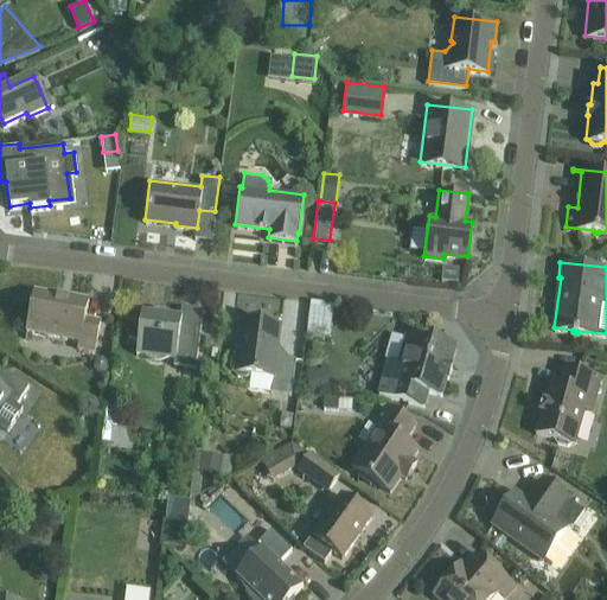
[(68,295),(34,288),(26,329),(78,338),(77,345),(94,349),(100,318),(84,316),(88,297),(69,293),(68,295)]
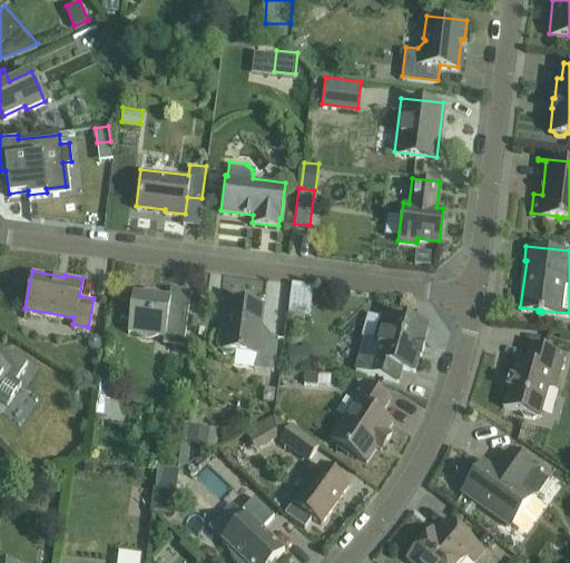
[(293,278),(292,306),(321,308),(322,279),(293,278)]
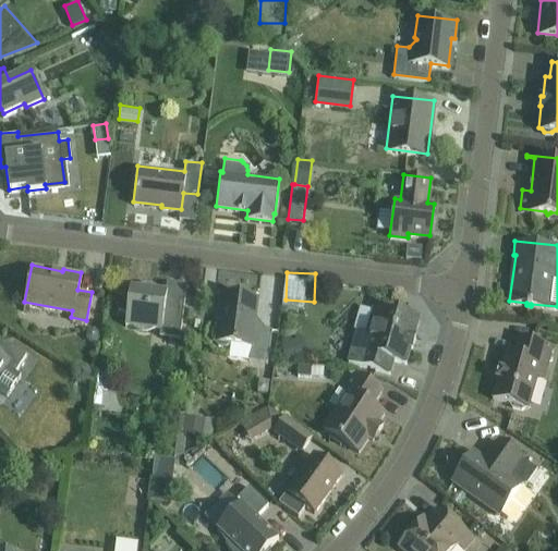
[(160,327),(159,333),(179,337),(186,282),(167,280),(166,286),(130,282),(129,295),(124,294),(118,307),(126,311),(124,322),(134,323),(136,326),(141,328),(145,329),(148,328),(153,326),(160,327)]
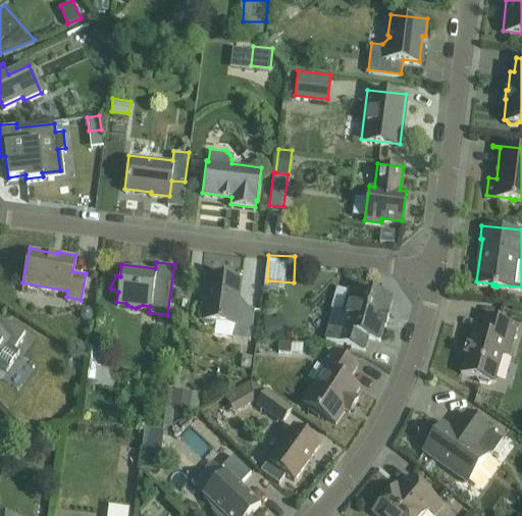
[(235,321),(233,334),(250,337),(254,306),(238,304),(242,277),(207,272),(203,304),(200,306),(199,313),(204,320),(211,321),(214,319),(235,321)]
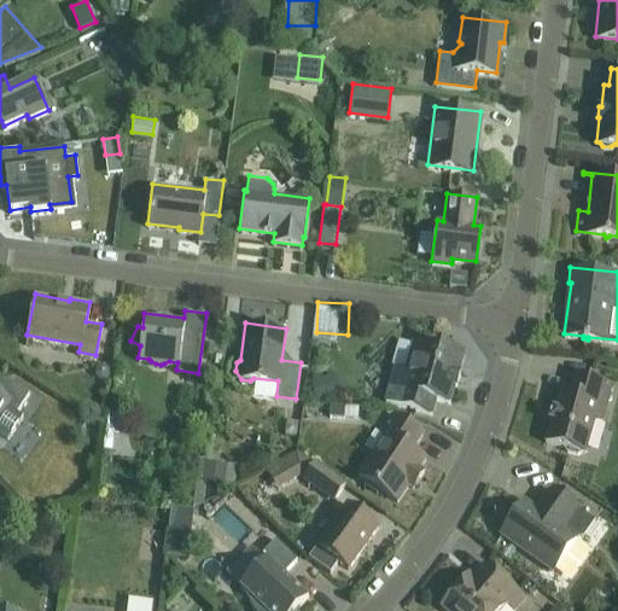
[(395,364),(385,397),(431,411),(435,396),(449,400),(454,383),(455,384),(460,370),(458,370),(464,350),(437,342),(436,345),(413,339),(406,367),(395,364)]
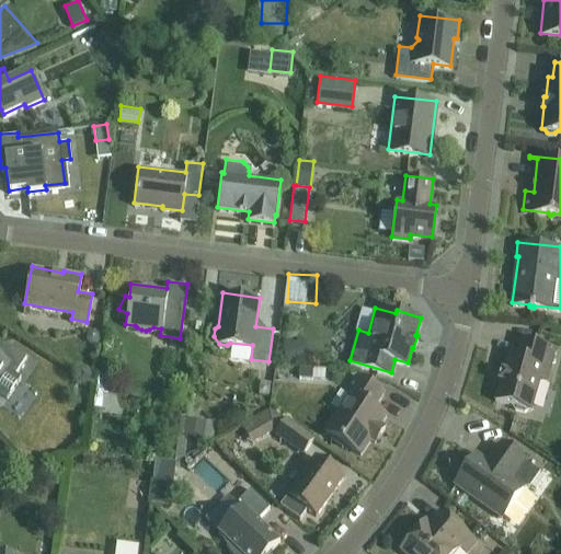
[(88,329),(86,335),(91,341),(99,337),(100,331),(94,326),(88,329)]
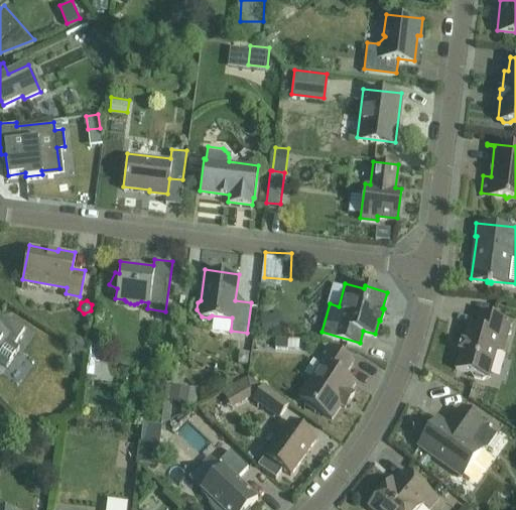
[(0,359),(7,364),(20,345),(14,341),(24,326),(0,309),(0,359)]
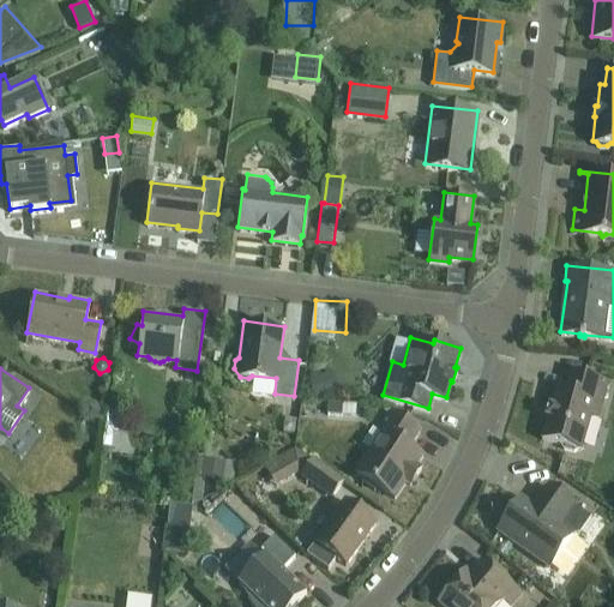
[(547,415),(542,436),(561,442),(564,445),(573,448),(577,445),(581,446),(590,413),(597,414),(608,379),(569,368),(564,386),(555,385),(551,404),(548,403),(546,414),(547,415)]
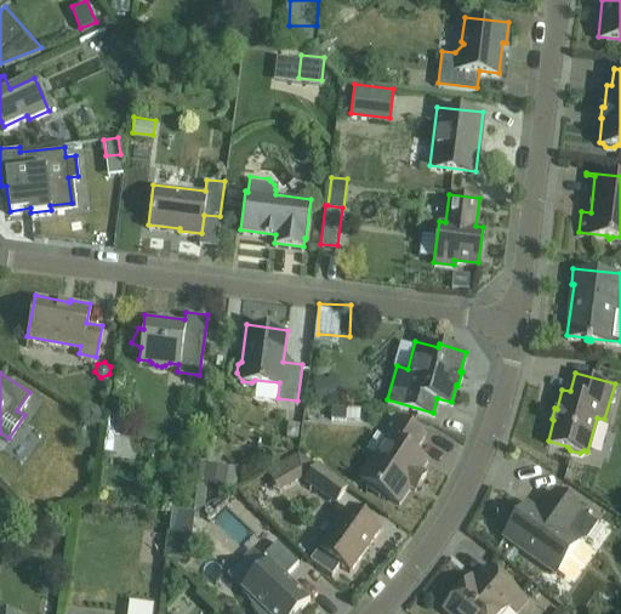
[(332,390),(328,376),(314,381),(319,394),(332,390)]
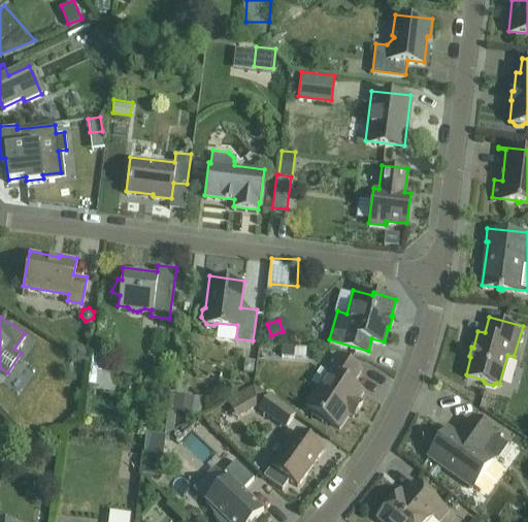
[(283,341),(282,353),(294,354),(295,343),(283,341)]
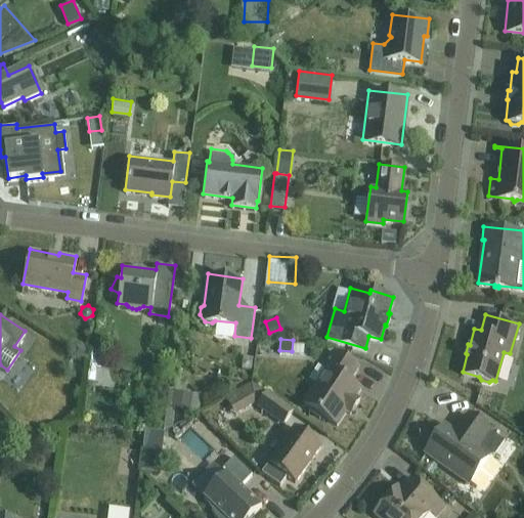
[(316,382),(304,400),(337,422),(346,408),(350,411),(359,396),(355,394),(360,386),(349,378),(358,364),(333,347),(322,362),(332,368),(320,385),(316,382)]
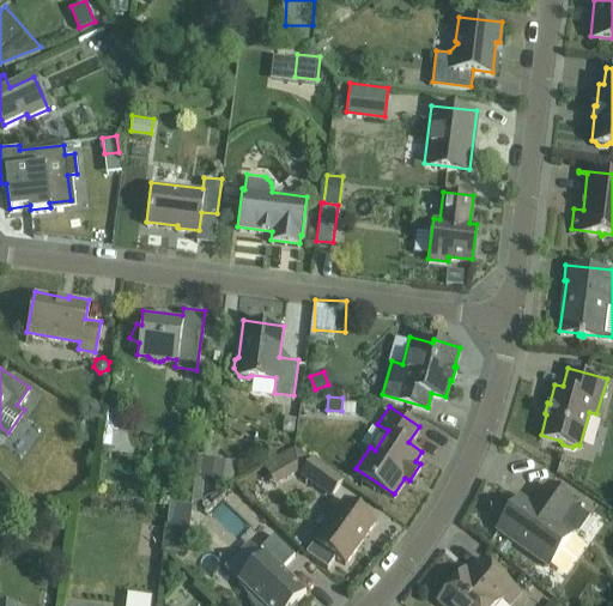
[(108,441),(127,442),(129,417),(110,416),(108,441)]
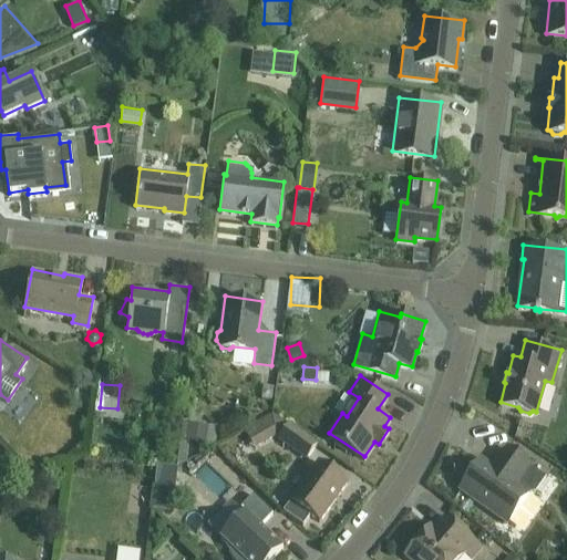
[(186,435),(206,437),(207,422),(187,420),(186,435)]
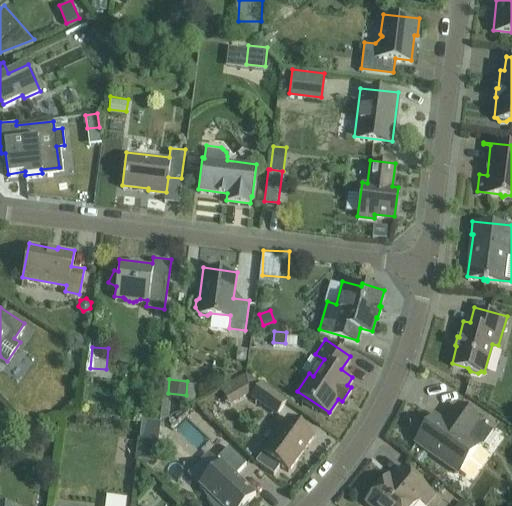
[(252,392),(251,393),(277,412),(286,399),(260,380),(252,392)]
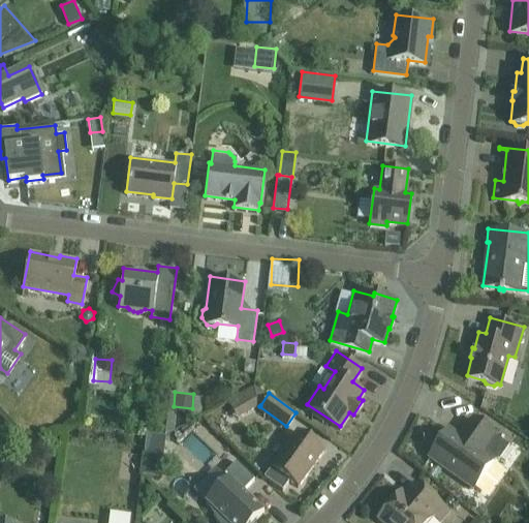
[(188,416),(177,430),(192,443),(205,429),(188,416)]
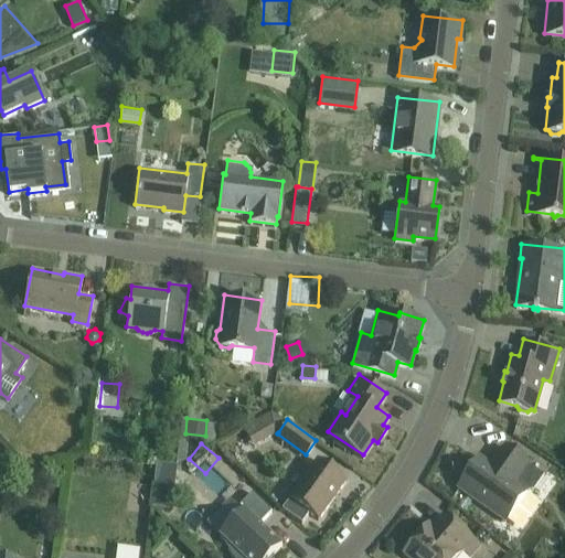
[(544,472),(528,460),(504,443),(496,455),(498,458),(493,464),(479,455),(458,484),(505,517),(526,489),(533,486),(534,486),(540,490),(548,478),(542,474),(544,472)]
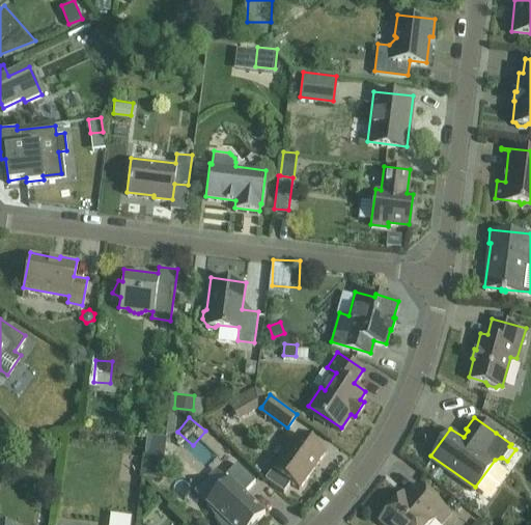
[(299,430),(272,467),(264,476),(283,490),(289,479),(299,487),(326,449),(299,430)]
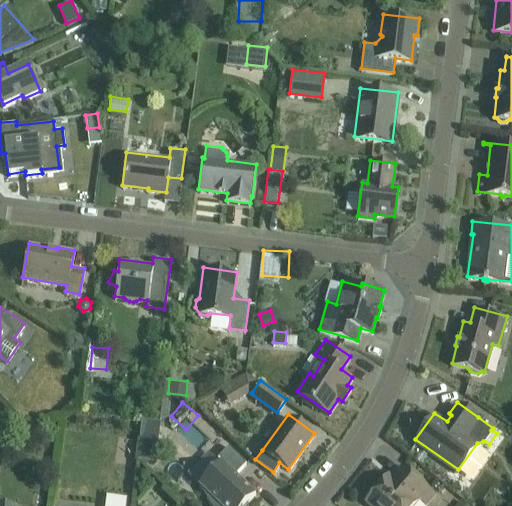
[(142,416),(139,437),(158,439),(160,419),(142,416)]
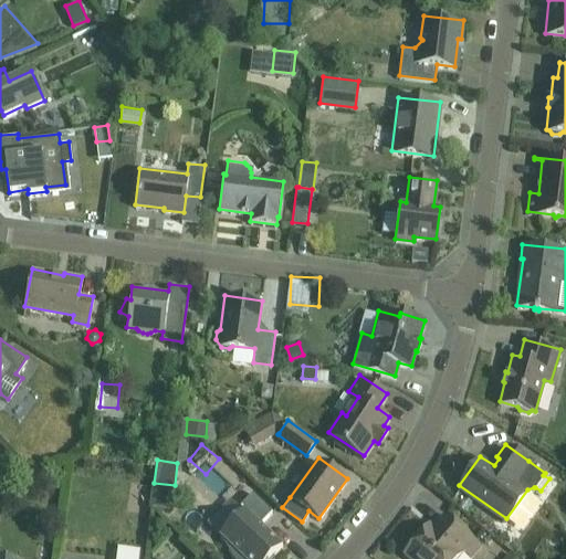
[(243,508),(219,533),(222,535),(221,536),(234,558),(274,558),(274,557),(274,556),(274,555),(273,552),(282,544),(260,521),(272,509),(252,491),(239,504),(243,508)]
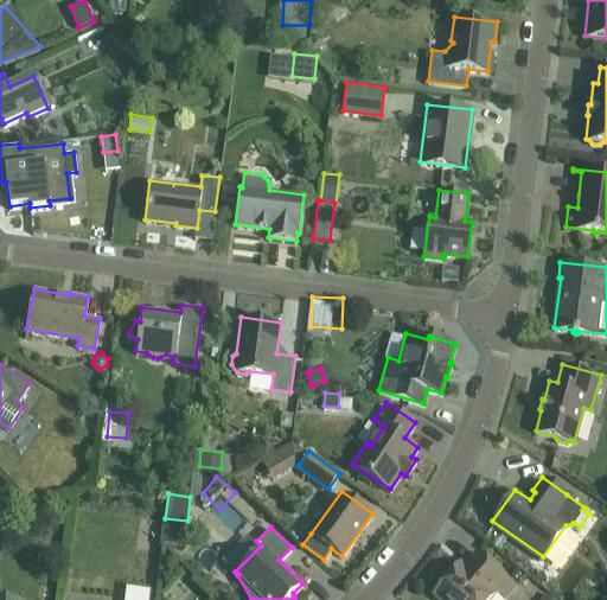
[(453,568),(433,592),(443,599),(487,599),(497,589),(504,595),(516,582),(477,550),(458,572),(453,568)]
